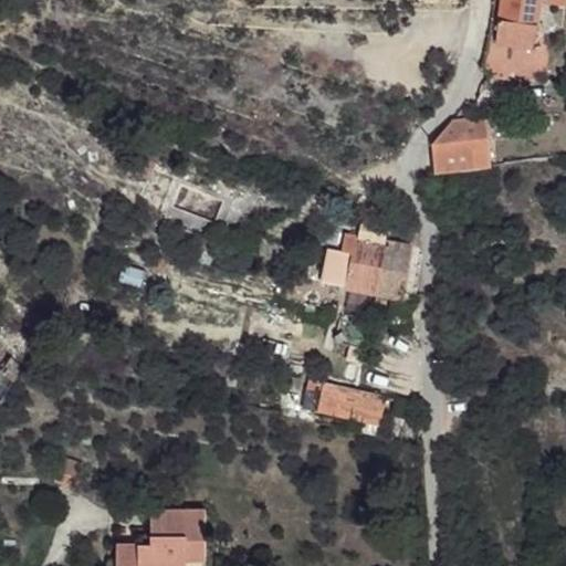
[(501,0),(495,46),(534,52),(536,40),(541,3),(541,0),(501,0)]
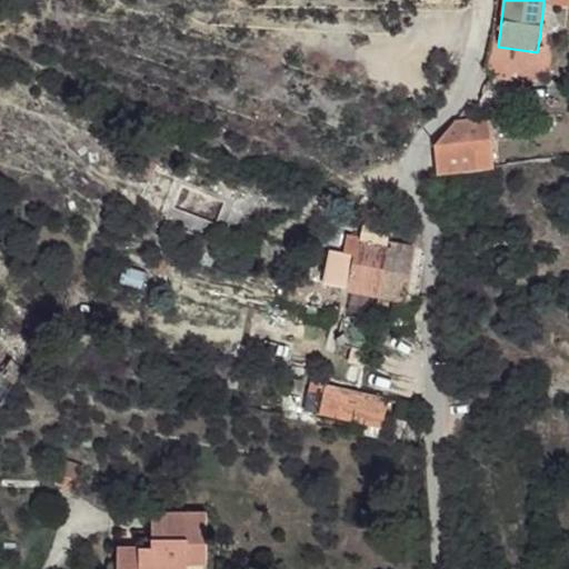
[(498,47),(493,47),(489,75),(547,82),(552,41),(539,40),(537,52),(498,47)]
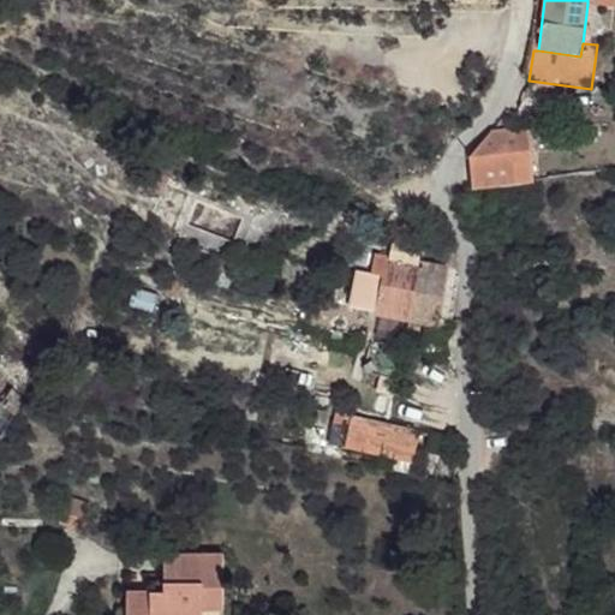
[(471,157),(473,187),(532,181),(526,127),(493,131),(471,157)]
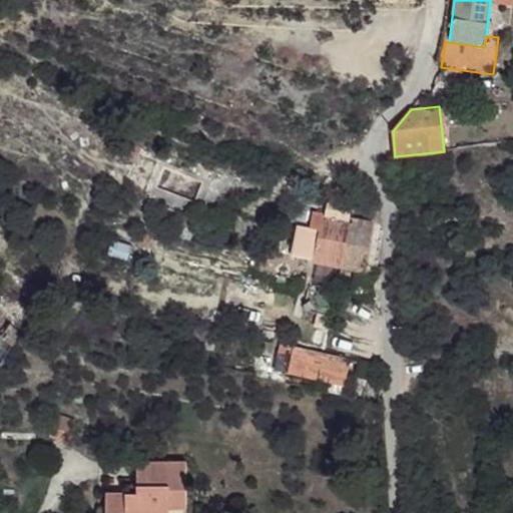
[(292,254),(377,273),(378,261),(383,230),(383,228),(381,225),(350,219),(351,215),(353,204),(329,200),(328,204),(326,213),(314,210),(311,225),(299,222),(292,254)]
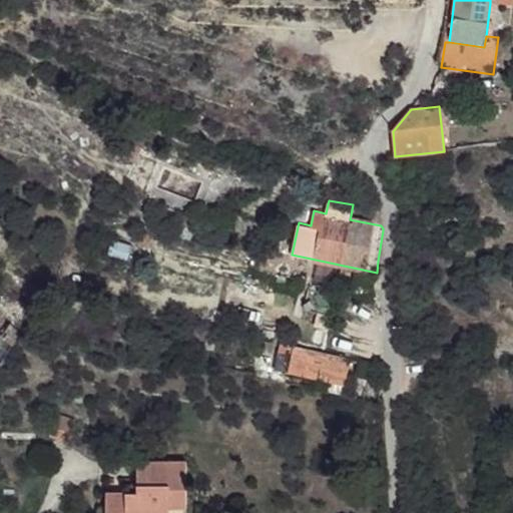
[(194,231),(185,227),(181,235),(189,239),(194,231)]
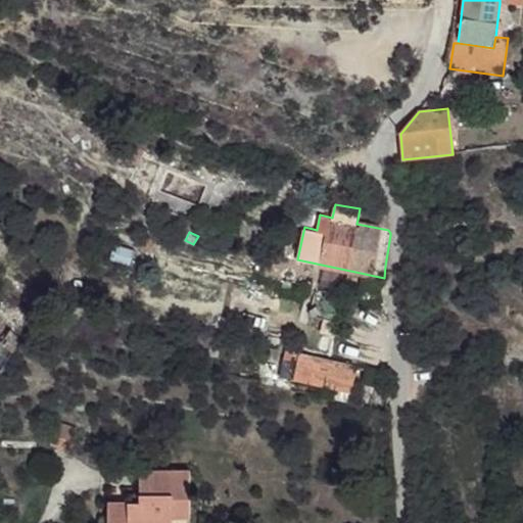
[(149,237),(141,245),(142,250),(148,252),(156,244),(149,237)]
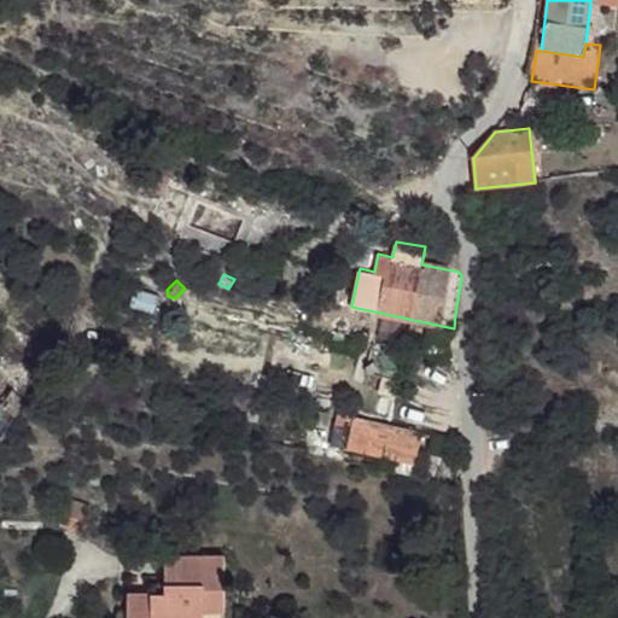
[(16,417),(24,404),(13,391),(3,406),(16,417)]
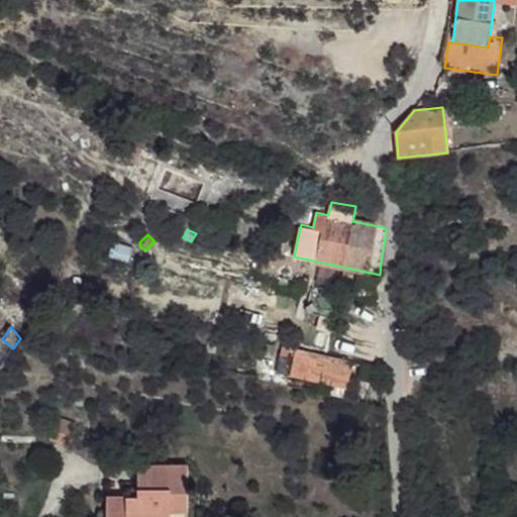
[(274,345),(265,344),(263,353),(273,355),(274,345)]
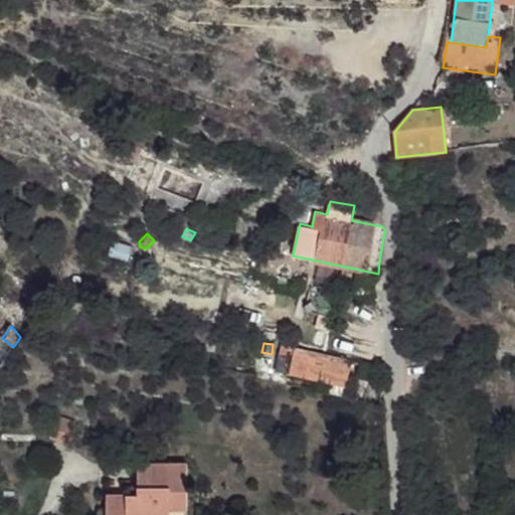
[(352,360),(281,345),(278,371),(320,380),(318,390),(344,396),(348,377),(352,360)]
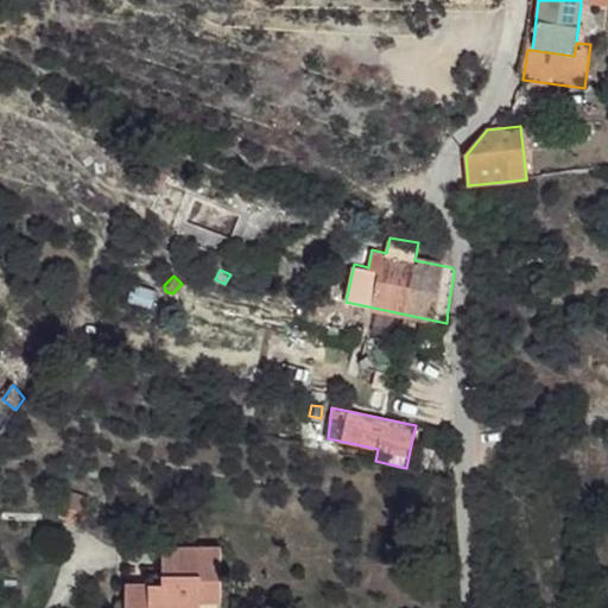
[(88,499),(68,492),(59,517),(80,524),(88,499)]
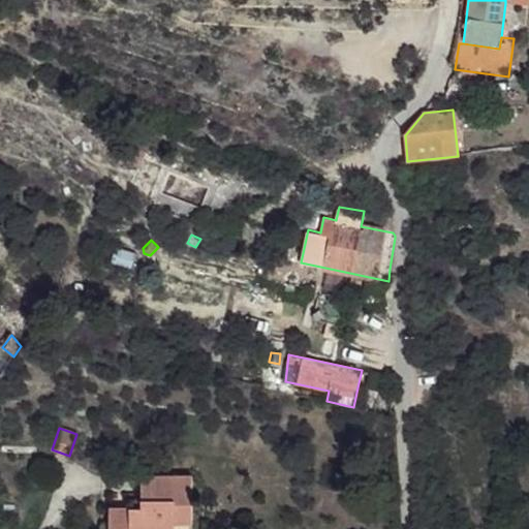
[(110,507),(109,528),(175,528),(175,525),(192,525),(192,476),(142,476),(142,507),(110,507)]
